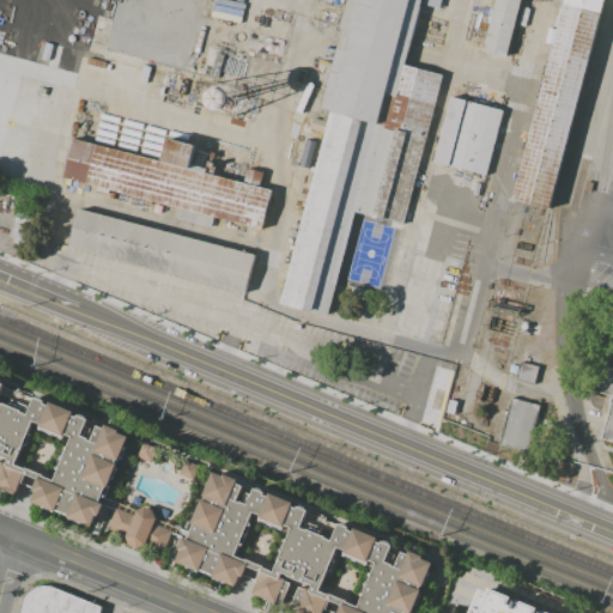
[(347,0),(320,107),(331,109),(280,304),(321,315),(329,284),(384,298),(404,224),(372,216),(396,122),(405,125),(404,132),(426,138),(443,74),(405,64),(422,0),(565,0),(514,199),(550,208),(602,0),(347,0)]
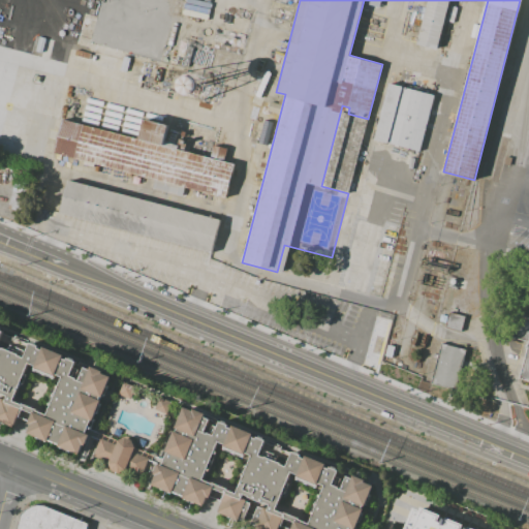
[(380,0),(378,9),(365,6),(366,0),(380,0)]
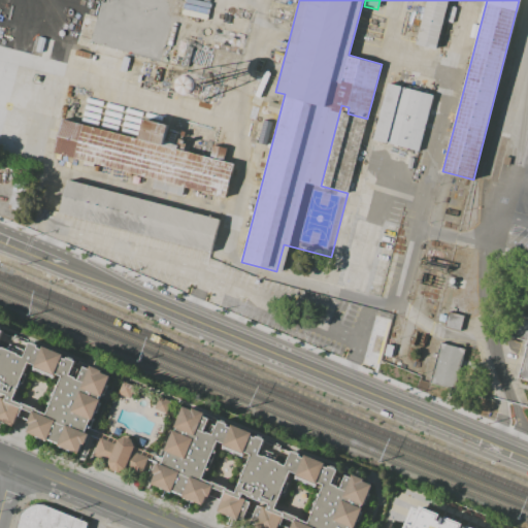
[(426,0),(448,0),(435,48),(416,43),(426,0)]
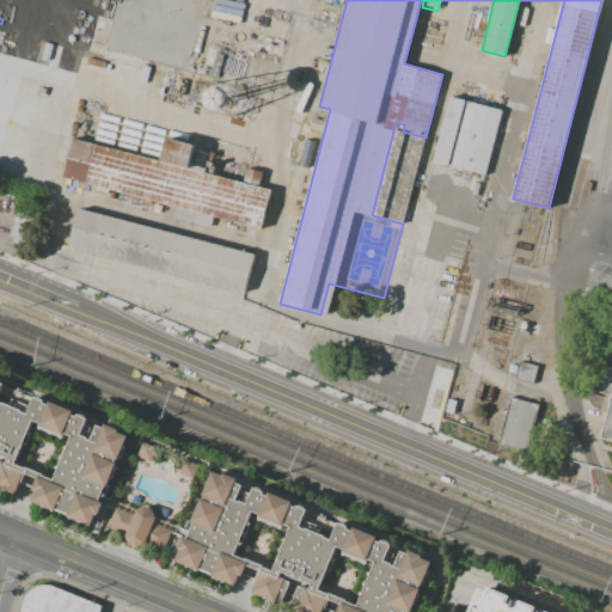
[(530,10),(525,28),(516,26),(521,7),(530,10)]
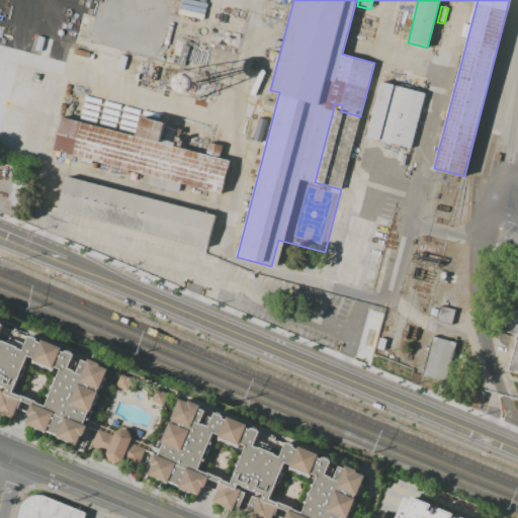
[(209,34),(224,37),(222,42),(208,39),(209,34)]
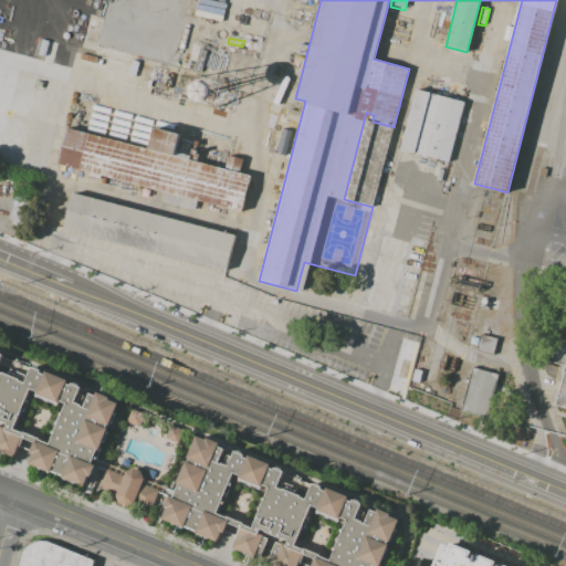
[(49,41),(45,56),(37,54),(41,39),(49,41)]
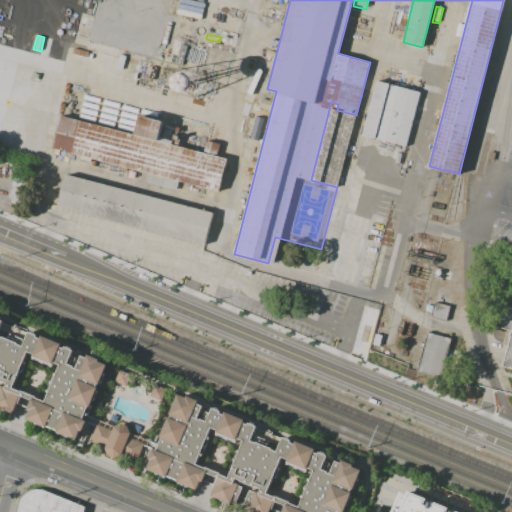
[(222,43),(223,38),(236,42),(235,46),(222,43)]
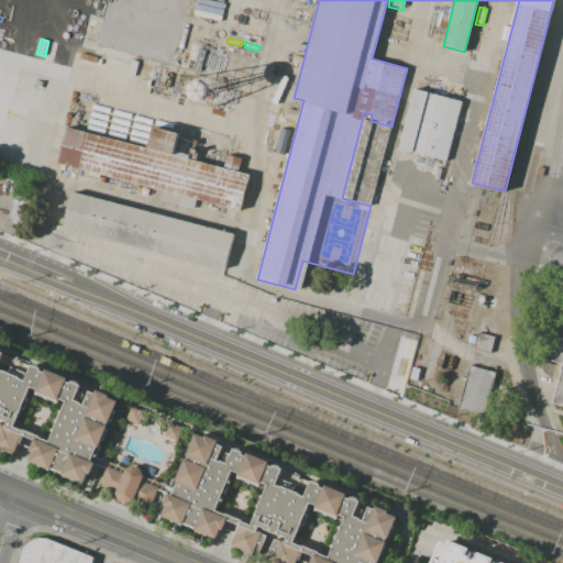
[(77,58),(79,53),(98,57),(97,64),(77,58)]
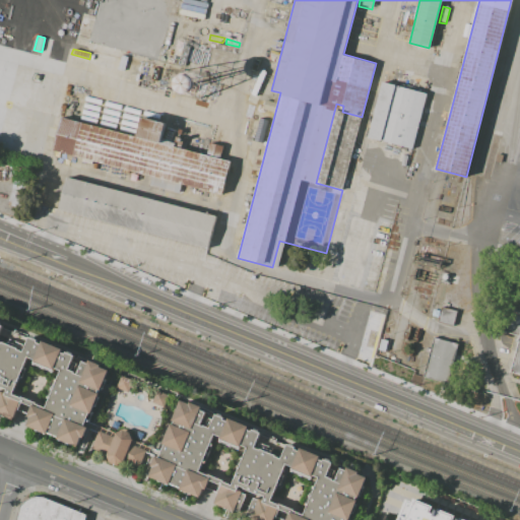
[(118,69),(121,55),(129,57),(126,71),(118,69)]
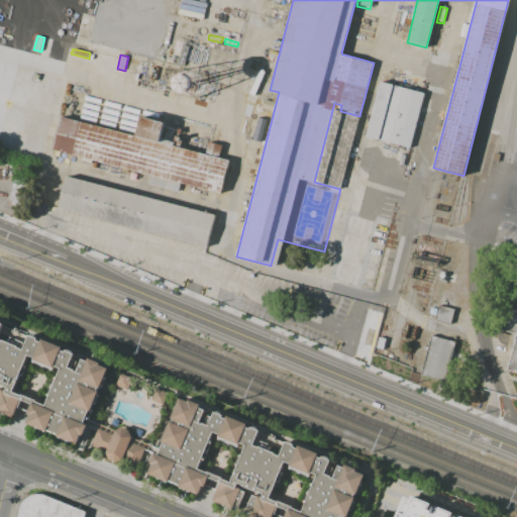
[(34,56),(47,60),(46,65),(33,62),(34,56)]
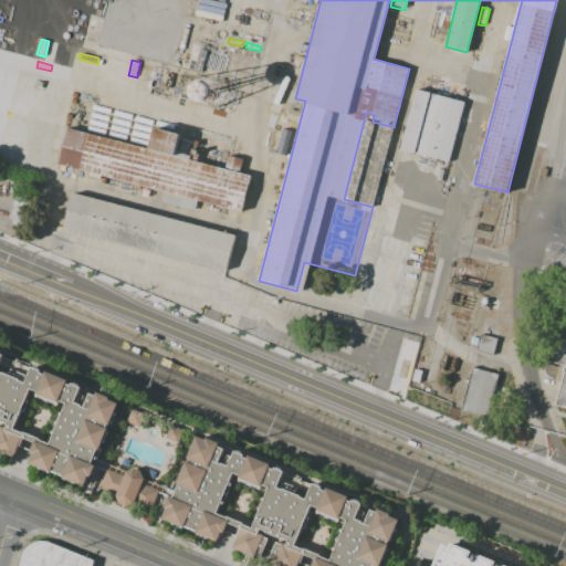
[(157,67),(165,70),(161,83),(154,81),(157,67)]
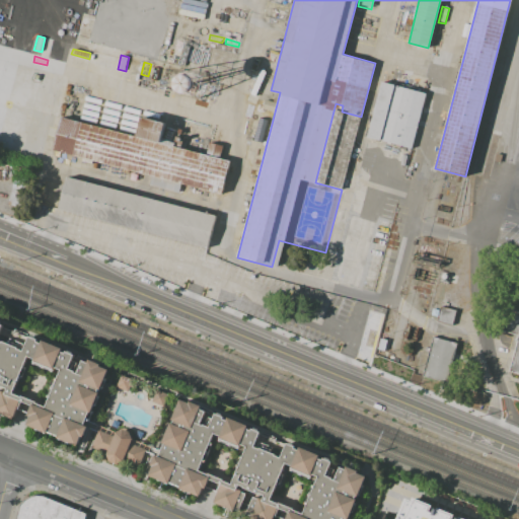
[(381,82),(426,93),(412,150),(367,138),(381,82)]
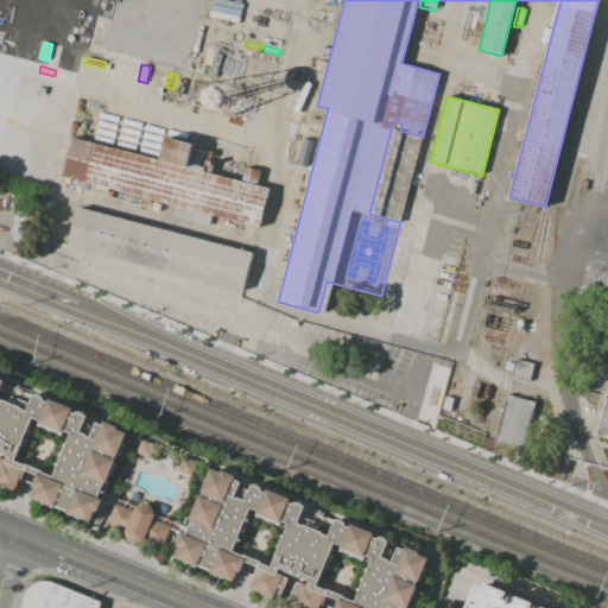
[(260,228),(271,189),(257,185),(260,171),(244,168),(240,181),(203,171),(204,165),(190,162),(195,144),(164,135),(157,160),(73,138),(62,176),(93,184),(92,190),(107,194),(108,188),(141,197),(140,201),(151,204),(152,200),(176,206),(172,216),(210,227),(213,216),(234,222),(233,226),(248,229),(249,226),(260,228)]
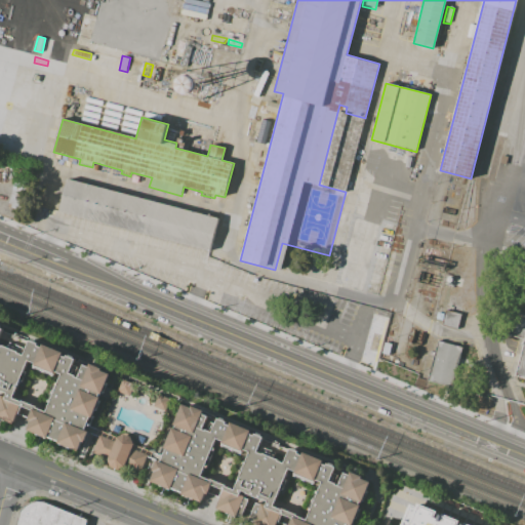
[(68,179),(59,212),(210,251),(218,218),(68,179)]
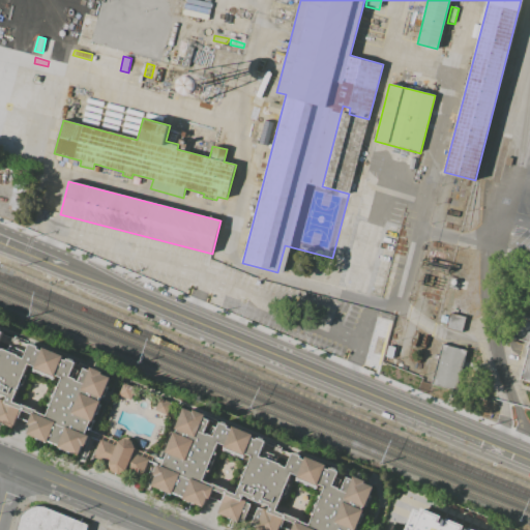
[(8,208),(16,183),(27,186),(20,211),(8,208)]
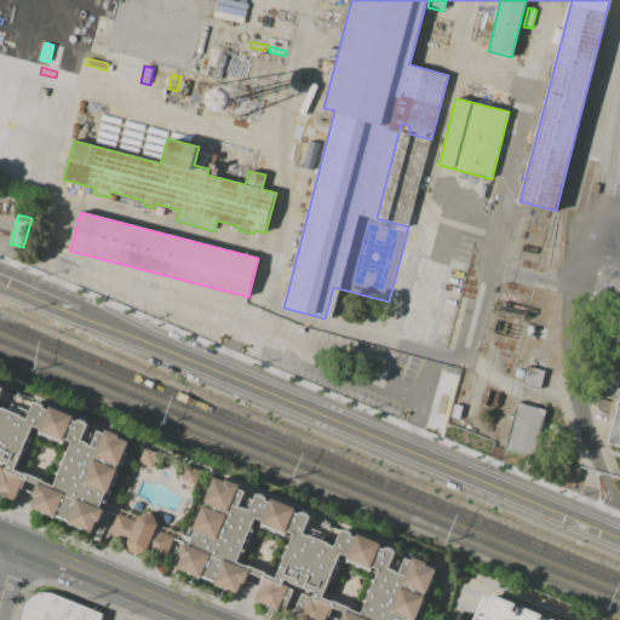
[(527,365),(544,369),(539,388),(522,384),(527,365)]
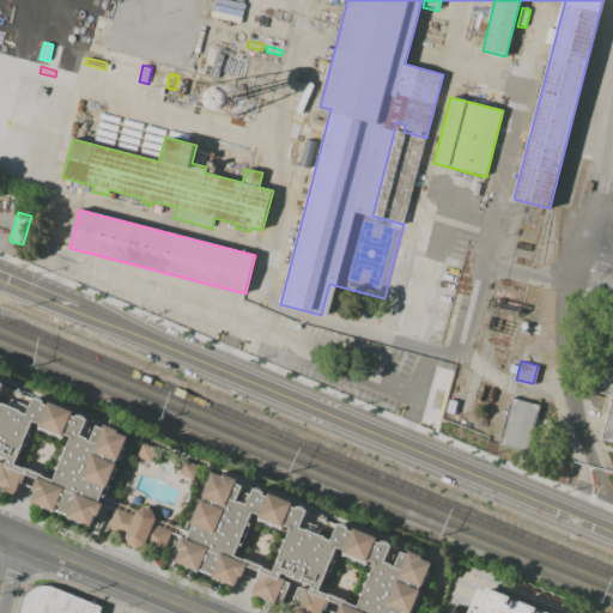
[(612,441),(600,438),(612,395),(589,389),(596,363),(612,365),(612,441)]
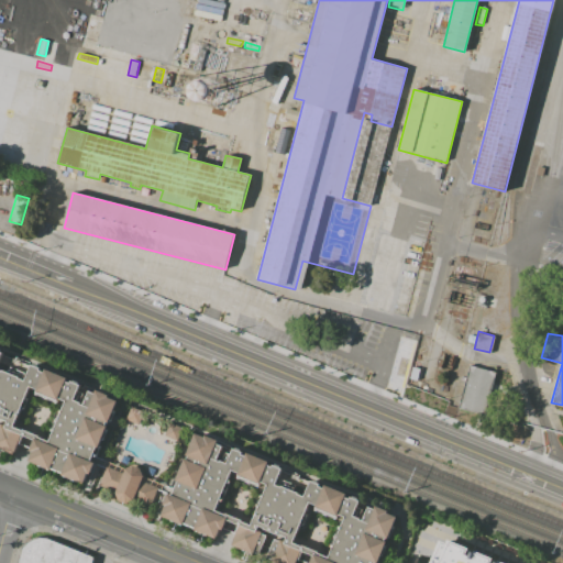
[(0,351),(0,419),(2,420),(3,420),(8,422),(6,428),(0,424),(0,446),(15,454),(23,435),(35,440),(31,451),(34,452),(30,462),(51,471),(52,468),(63,474),(62,475),(84,484),(85,481),(98,485),(118,494),(118,495),(118,498),(120,500),(122,503),(125,503),(128,503),(130,500),(131,499),(150,507),(157,489),(168,494),(164,505),(166,506),(162,516),(183,525),(184,525),(195,529),(195,530),(218,540),(223,529),(225,530),(230,521),(239,525),(230,547),(254,556),(255,553),(260,555),(267,536),(257,531),(258,527),(264,528),(263,529),(280,537),(286,539),(284,542),(275,539),(266,559),(272,561),(271,562),(295,562),(300,551),(313,556),(310,562),(375,562),(396,514),(312,479),(305,497),(298,494),(298,493),(282,486),(282,487),(275,485),(282,468),(195,432),(172,488),(143,476),(143,473),(141,470),(138,466),(133,466),(130,466),(127,468),(125,470),(95,456),(120,397),(33,362),(25,381),(20,378),(20,377),(10,373),(17,359),(0,351)]
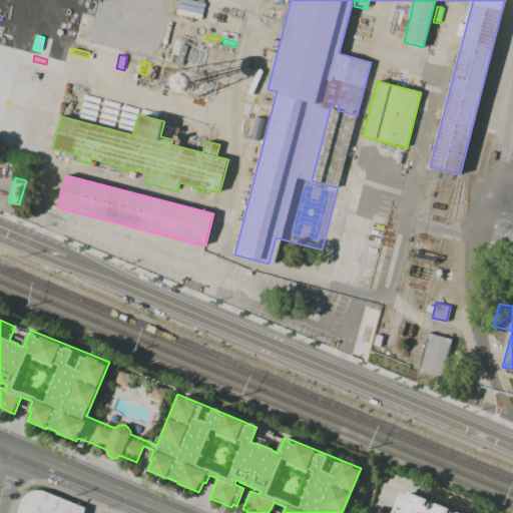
[(419,371),(446,379),(456,341),(429,334),(419,371)]
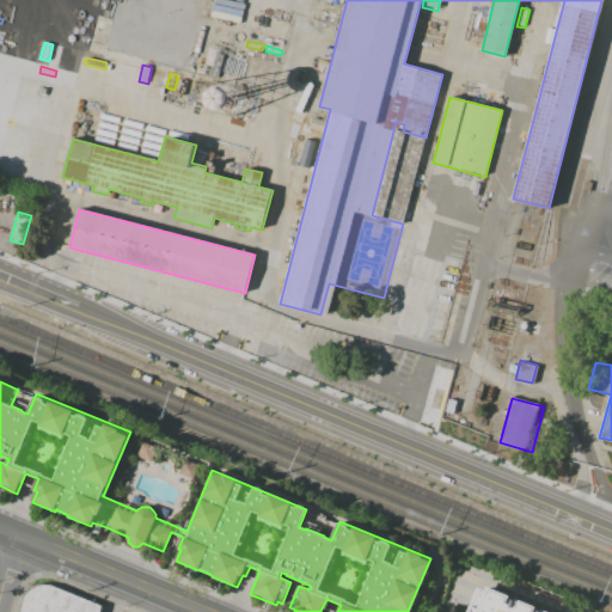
[(136,456),(142,442),(157,448),(151,461),(136,456)]
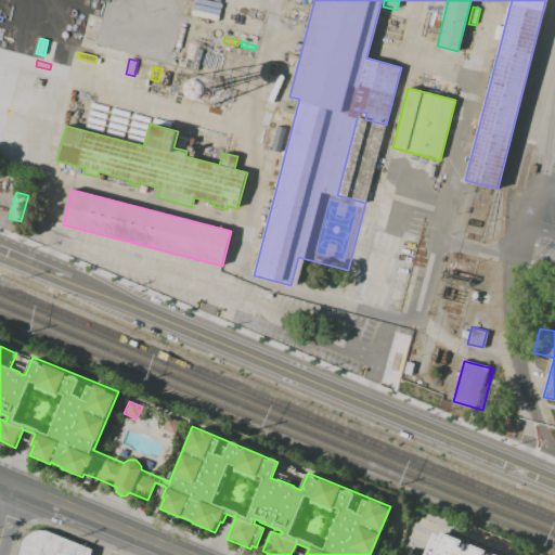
[(163,429),(168,416),(180,423),(175,435),(163,429)]
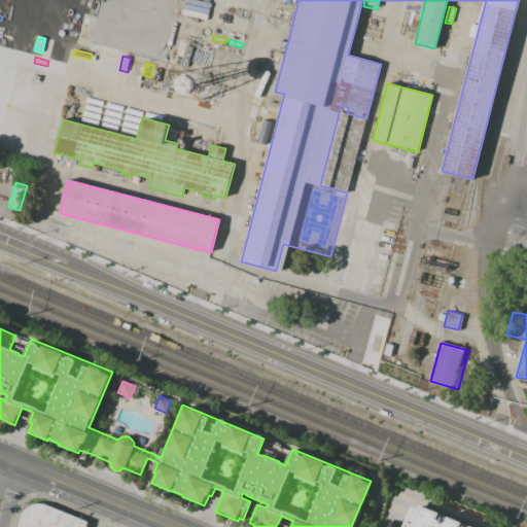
[(16,526),(21,513),(26,508),(31,505),(38,504),(45,504),(88,522),(85,526),(16,526)]
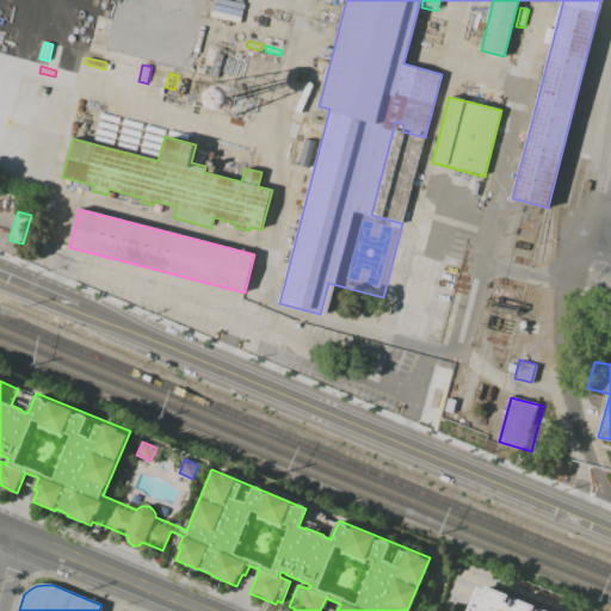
[(536,610),(476,585),(466,610),(536,610)]
